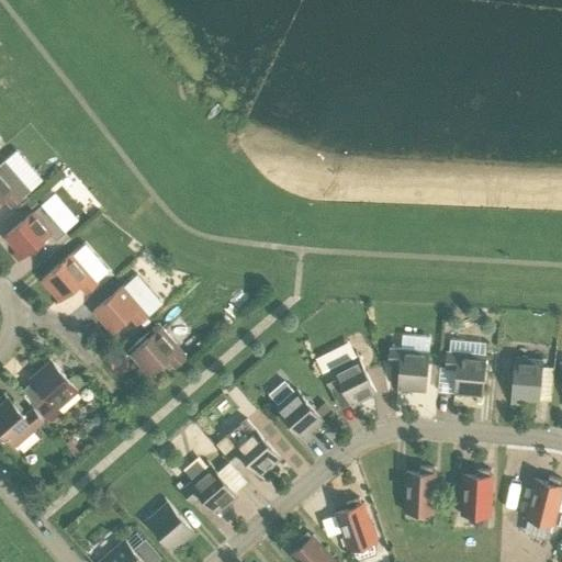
[(12,206),(32,189),(6,159),(0,164),(0,201),(4,198),(12,206)]
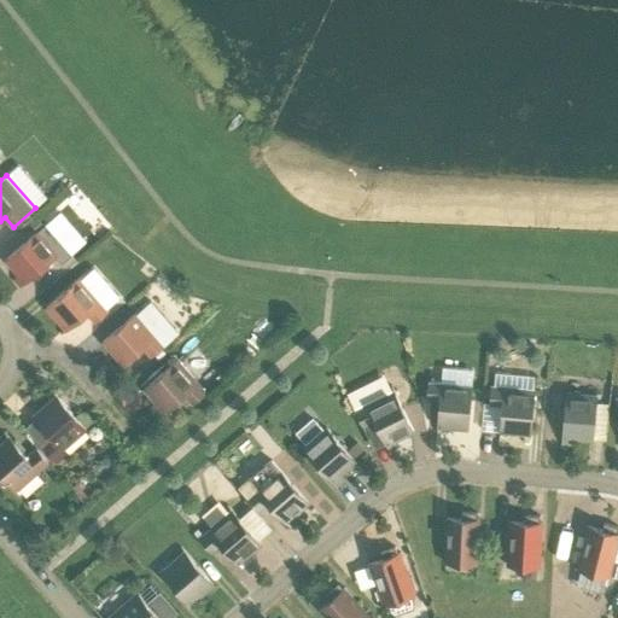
[(47,223),(45,226),(6,258),(19,274),(15,279),(21,286),(56,256),(63,263),(73,254),(47,223)]
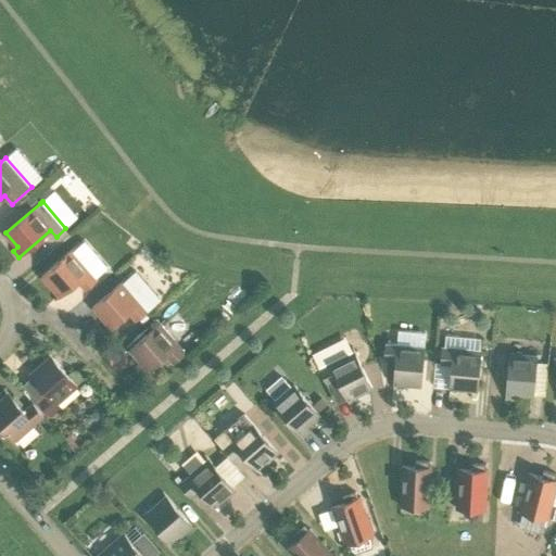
[(54,300),(55,301),(78,280),(86,289),(98,279),(73,251),(77,247),(77,245),(42,276),(60,295),(54,300)]
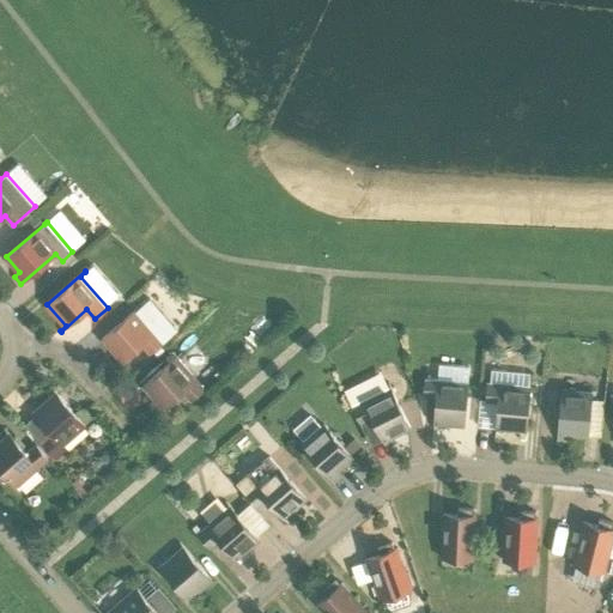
[(116,364),(117,365),(143,344),(151,353),(153,351),(161,344),(164,343),(137,310),(141,307),(140,305),(103,338),(121,359),(116,364)]
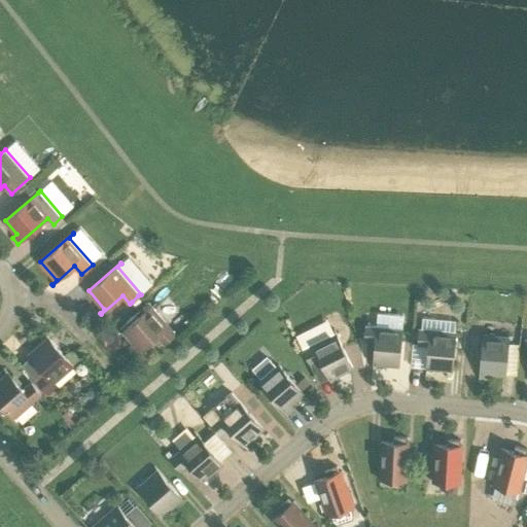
[(138,295),(132,302),(136,306),(142,300),(138,295)]
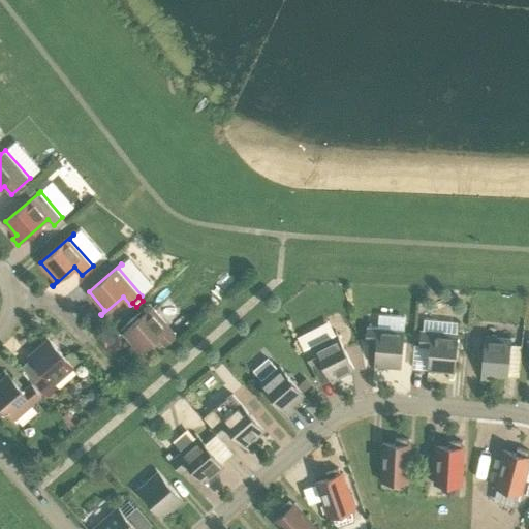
[(143,308),(147,312),(153,306),(150,303),(143,308)]
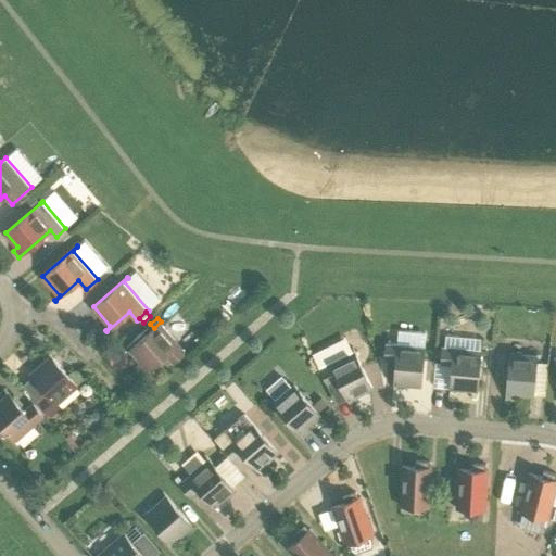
[(174,363),(186,353),(161,324),(165,320),(164,319),(161,321),(154,328),(130,349),(141,362),(136,366),(143,374),(166,354),(174,363)]
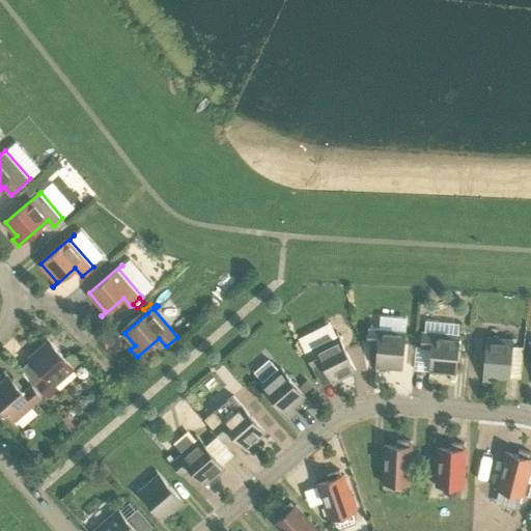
[(378,366),(402,368),(407,316),(381,314),(380,328),(368,327),(367,341),(378,342),(375,371),(376,371),(378,366)]
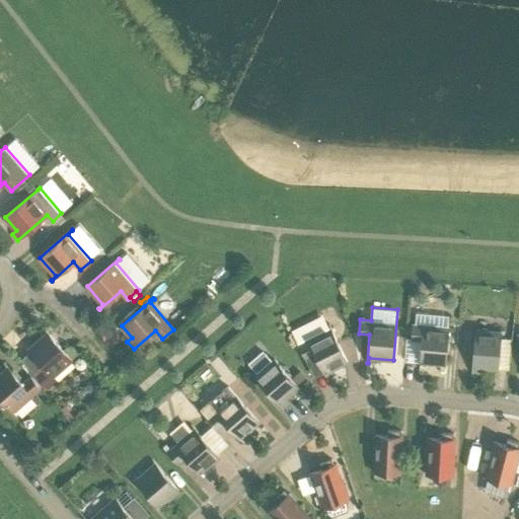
[(449,321),(448,321),(449,316),(416,314),(415,324),(413,324),(412,339),(422,340),(420,368),(421,368),(421,362),(446,364),(449,321)]
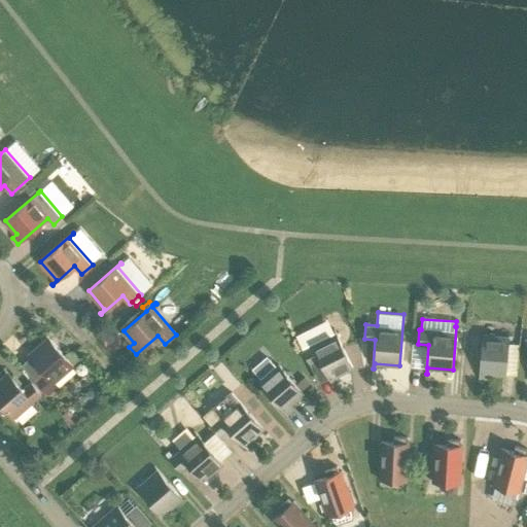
[(342,379),(339,374),(353,366),(335,328),(332,329),(328,321),(297,338),(310,362),(320,382),(329,378),(332,384),(342,379)]
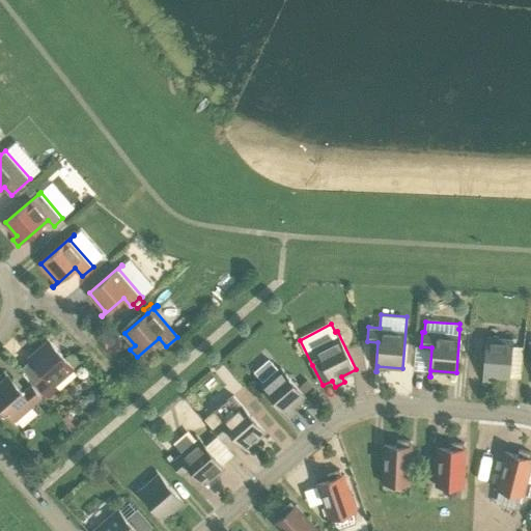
[(512,346),(513,334),(512,334),(511,340),(486,338),(483,381),(492,382),(492,375),(521,379),(524,347),(512,346)]
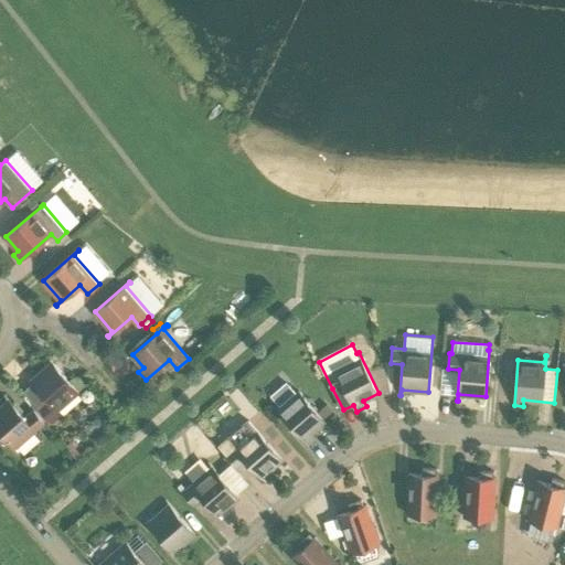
[(31,380),(49,400),(39,407),(52,423),(63,414),(59,408),(78,392),(49,356),(48,358),(51,362),(31,380)]
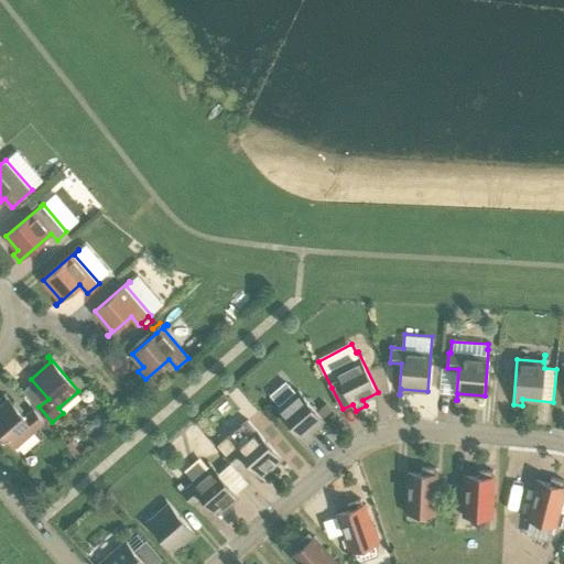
[(294,392),(285,381),(270,396),(279,405),(294,392)]
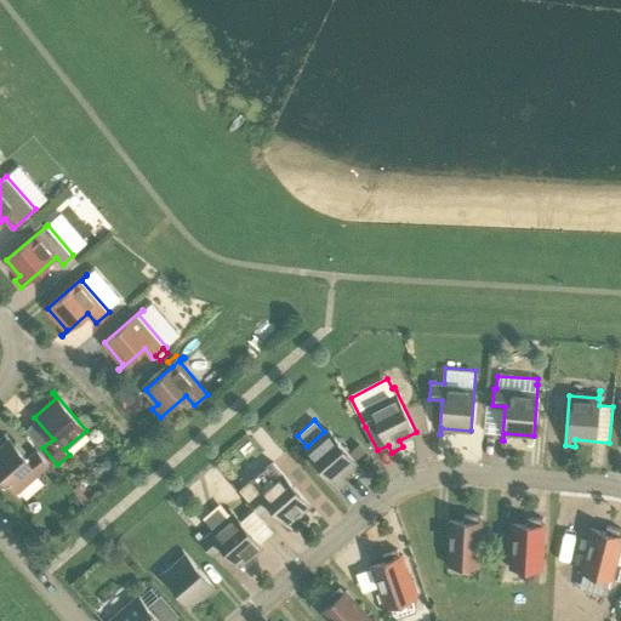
[(358,462),(325,425),(324,426),(328,431),(306,450),(340,488),(347,482),(342,477),(358,462)]
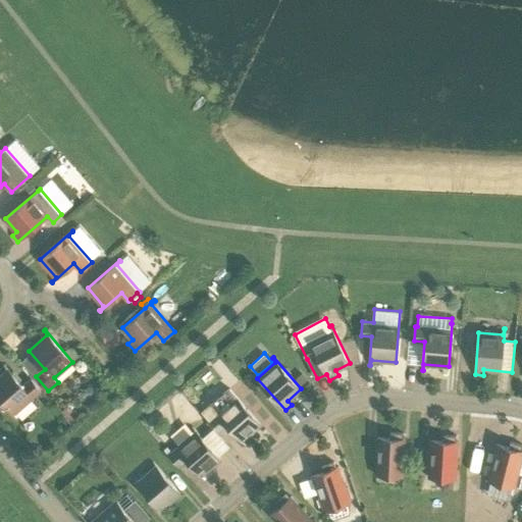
[(31,377),(21,384),(7,367),(6,368),(10,373),(0,381),(0,398),(19,421),(20,420),(16,416),(35,400),(34,398),(42,390),(31,377)]
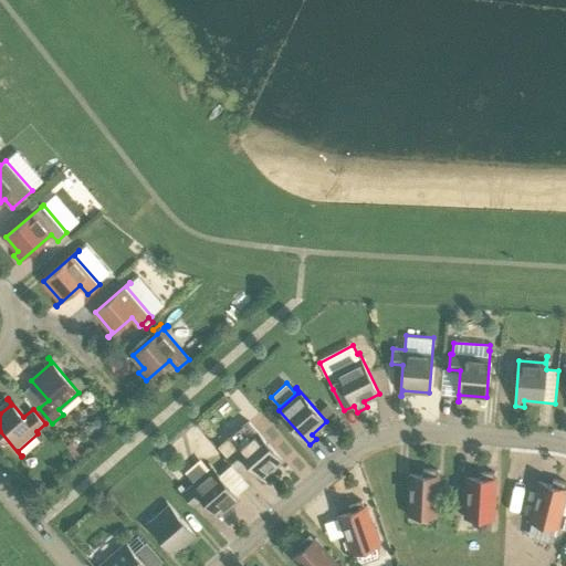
[(318,413),(324,420),(327,417),(334,411),(327,404),(317,412),(318,413)]
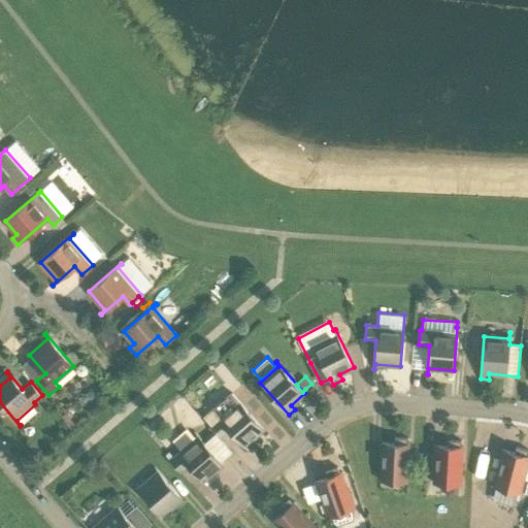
[(249,450),(245,444),(264,429),(233,393),(206,418),(211,424),(222,435),(229,429),(248,450),(249,450)]
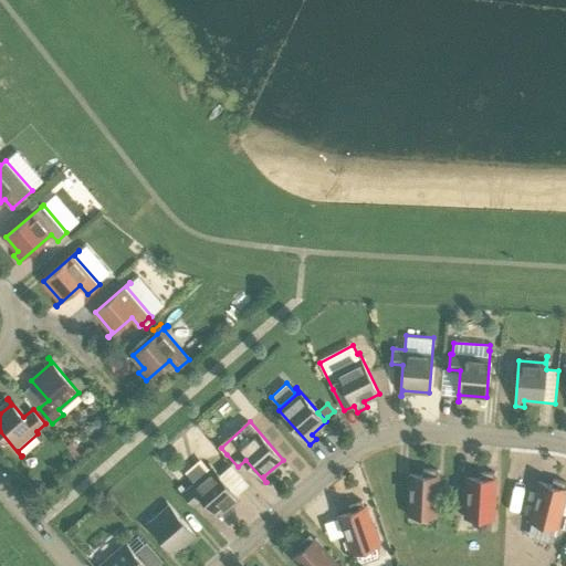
[(223,520),(219,514),(239,498),(209,462),(208,463),(212,468),(184,493),(195,505),(202,498),(222,520),(223,520)]
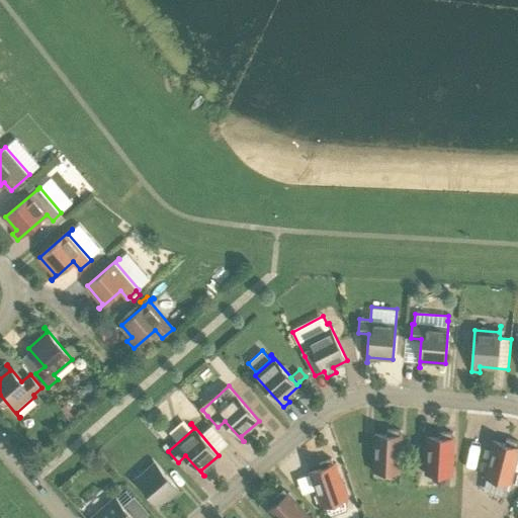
[(403,435),(401,435),(400,435),(401,429),(386,429),(386,434),(374,434),(374,435),(375,435),(373,470),(400,472),(401,455),(401,436),(403,436),(403,435)]
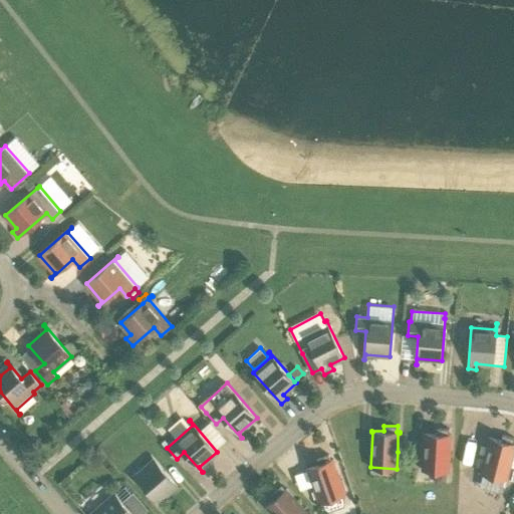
[(452,435),(450,435),(449,435),(450,429),(436,428),(436,434),(424,433),(424,435),(425,435),(423,470),(450,471),(450,436),(452,436),(452,435)]
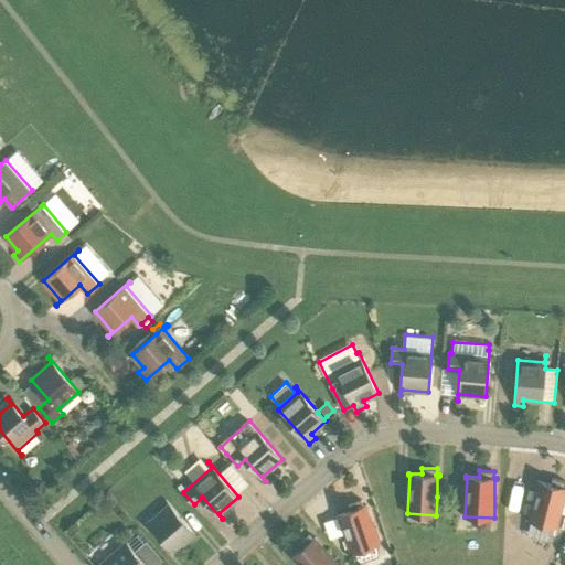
[(564,492),(564,481),(553,478),(551,484),(537,480),(537,482),(531,505),(530,514),(528,520),(531,521),(528,535),(551,542),(554,526),(556,526),(564,492)]
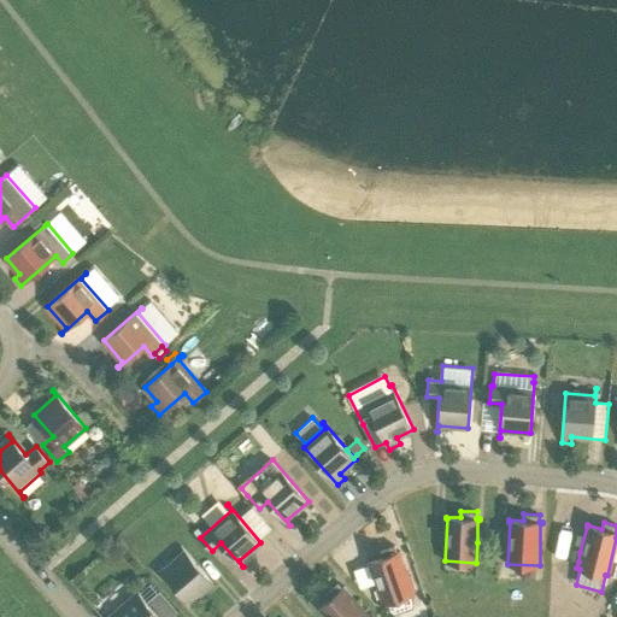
[(197,607),(192,601),(213,583),(181,545),(180,546),(183,551),(162,570),(195,607),(197,607)]
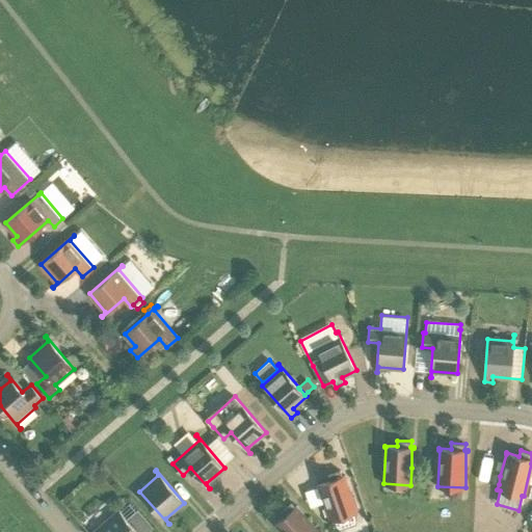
[(318,486),(319,485),(326,504),(334,521),(357,509),(358,508),(354,497),(352,497),(344,477),(346,476),(345,475),(343,476),(341,471),(328,475),(329,480),(318,484),(318,486)]
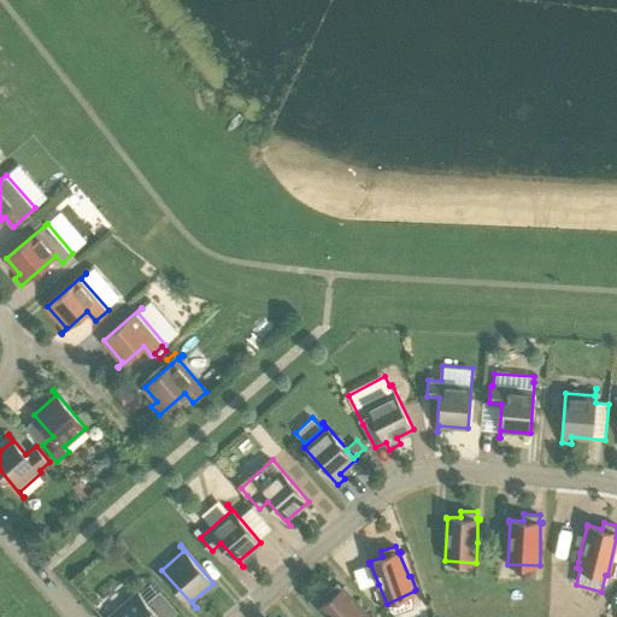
[(345,586),(344,587),(342,588),(338,583),(325,593),(330,598),(319,609),(321,609),(328,616),(370,616),(345,588),(346,587),(345,586)]
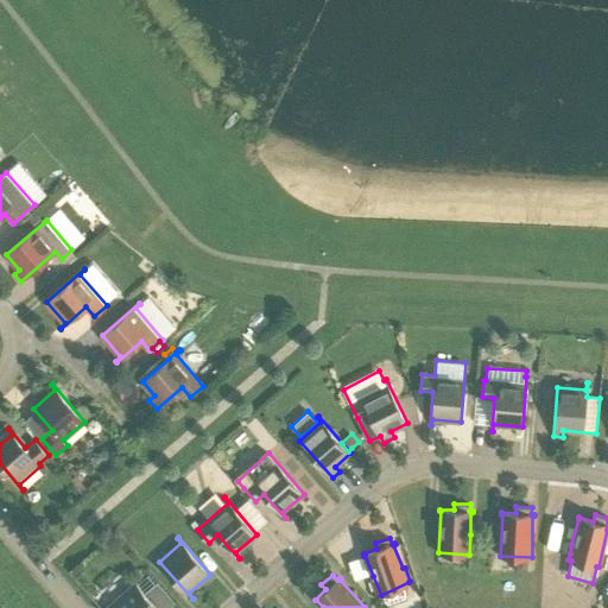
[(169,607),(175,603),(157,584),(145,594),(134,581),(106,607),(169,607)]
